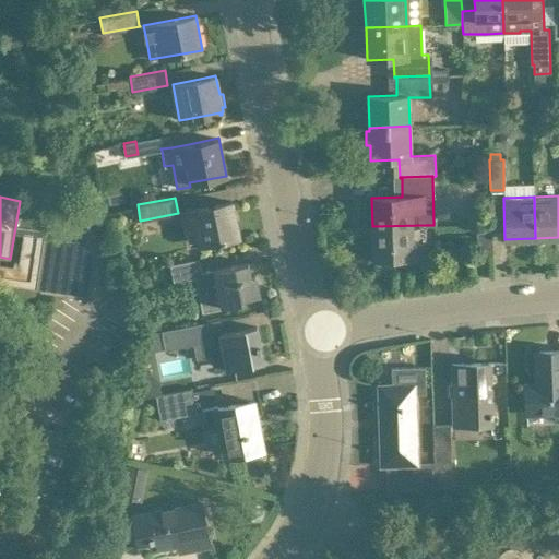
[(232,201),(182,211),(186,228),(195,226),(199,244),(238,235),(232,201)]
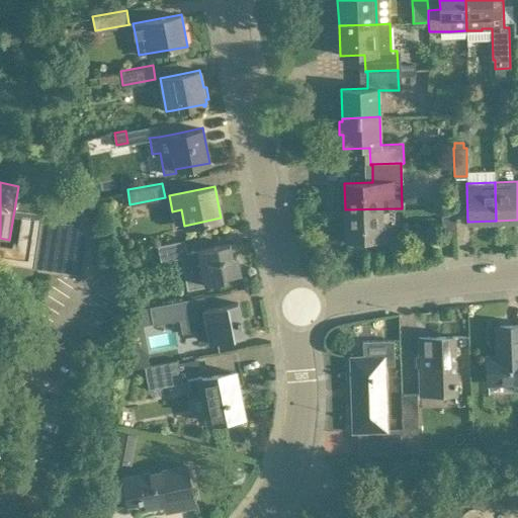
[(456,236),(456,210),(456,206),(441,207),(442,236),(456,236)]
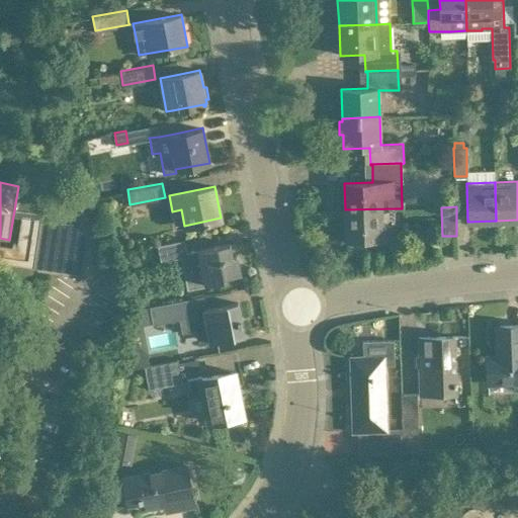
[(396,238),(395,208),(345,209),(346,240),(396,238)]
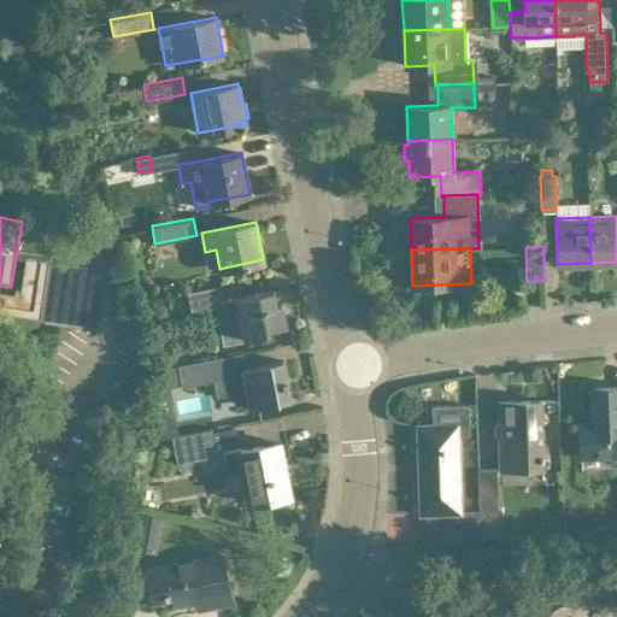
[(11,286),(0,283),(0,322),(43,329),(45,322),(52,257),(17,251),(11,286)]
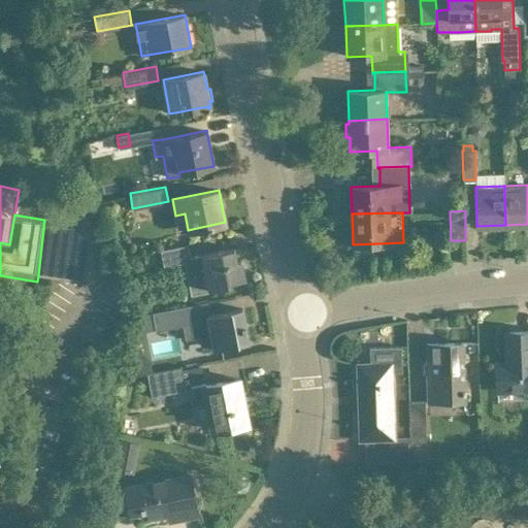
[(164,265),(185,261),(184,257),(190,256),(188,243),(161,249),(164,265)]
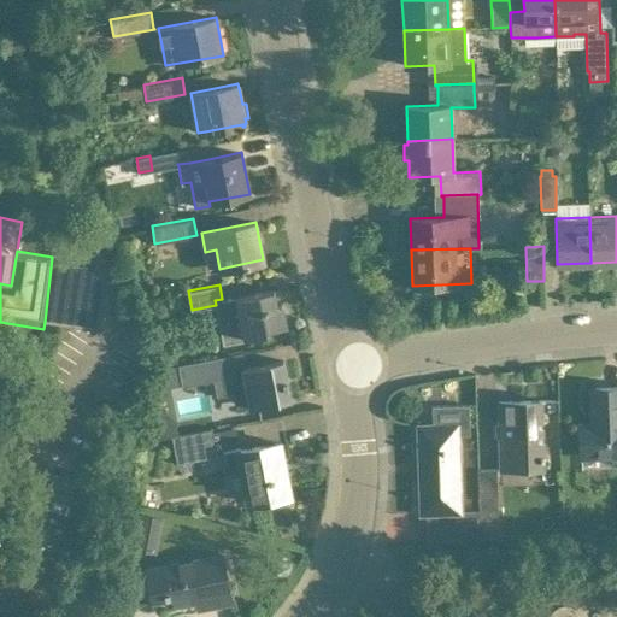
[(277,304),(274,288),(222,299),(215,300),(216,305),(223,344),(246,340),(246,336),(268,331),(266,329),(286,325),(282,303),(277,304)]
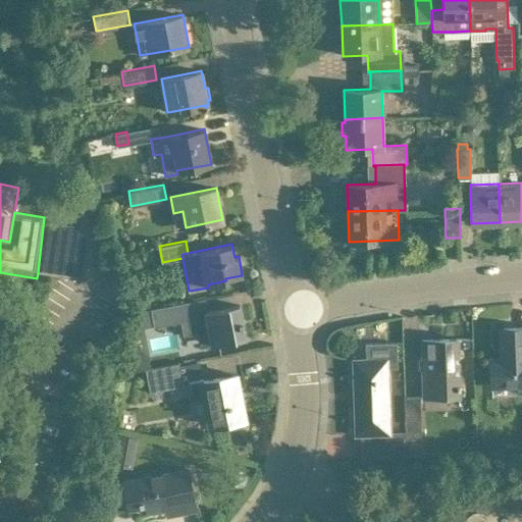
[(153,326),(180,320),(179,315),(186,314),(184,301),(150,307),(150,308),(153,326)]
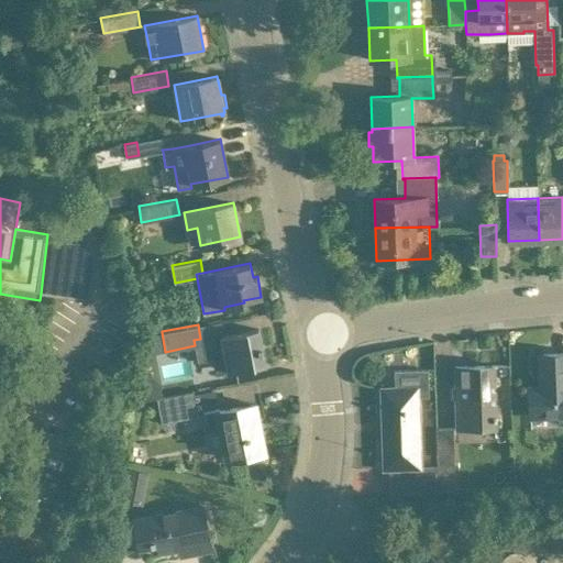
[(265,363),(258,328),(200,339),(194,340),(195,345),(196,351),(209,349),(210,359),(225,355),(229,371),(233,370),(265,363)]
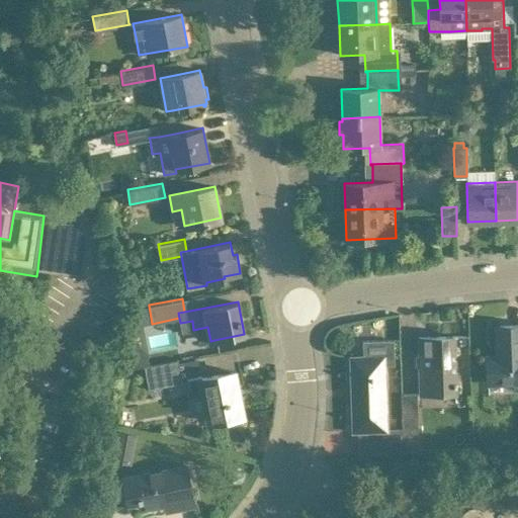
[(486,357),(487,376),(487,381),(517,380),(517,325),(496,326),(497,357),(486,357)]
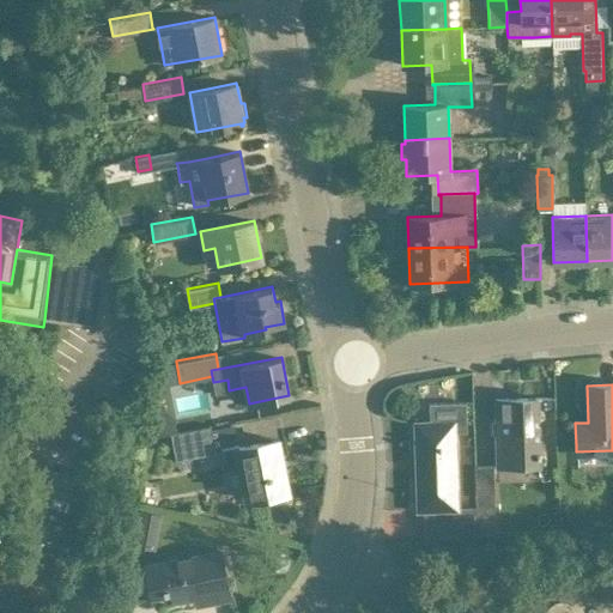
[(497,467),(519,466),(539,466),(536,396),(495,398),(497,467)]
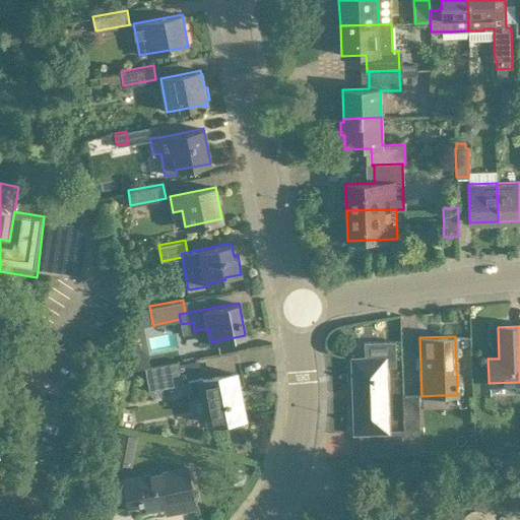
[(355,401),(353,401),(354,431),(387,430),(385,366),(396,366),(395,341),(365,342),(365,358),(353,359),(355,401)]
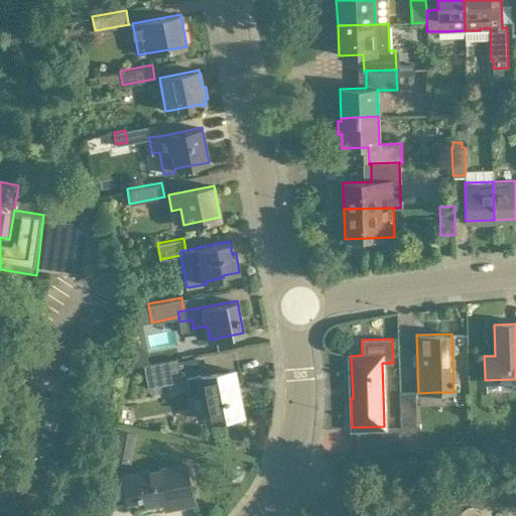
[(148,387),(181,381),(177,361),(177,358),(144,364),(148,387)]
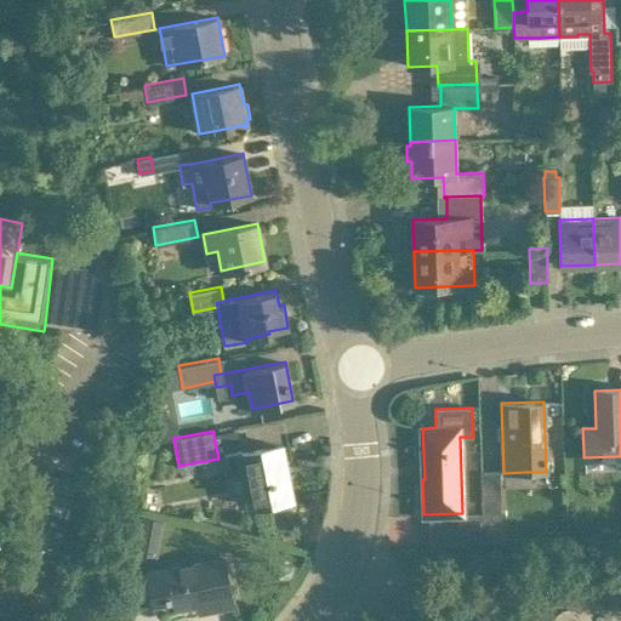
[(281,444),(277,445),(245,451),(241,451),(240,449),(224,453),(228,474),(244,471),(250,505),(256,503),(292,496),(288,474),(281,444)]
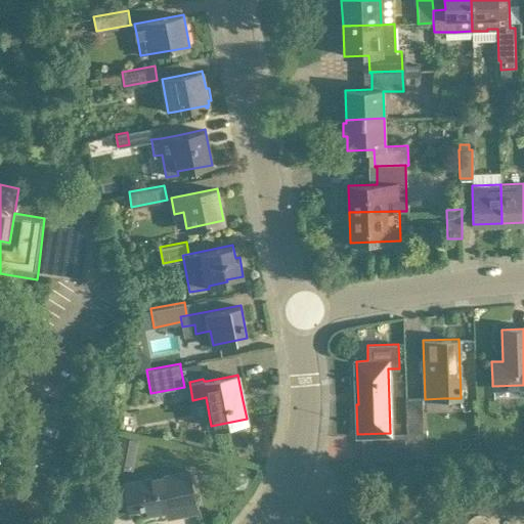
[(424,456),(424,429),(407,429),(407,443),(407,456),(424,456)]
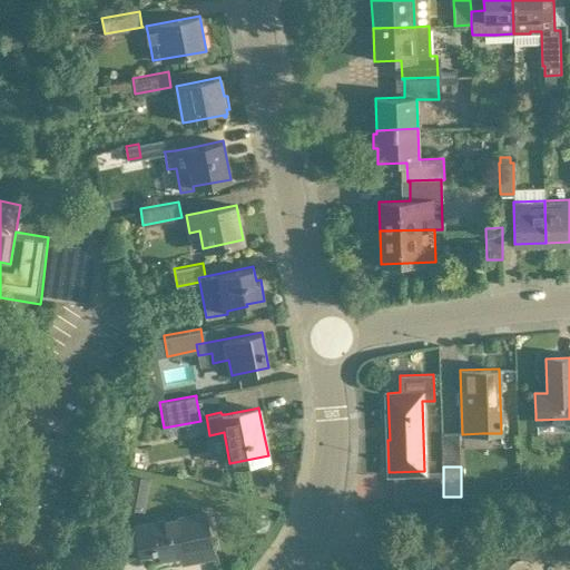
[(131,475),(129,491),(149,494),(151,479),(131,475)]
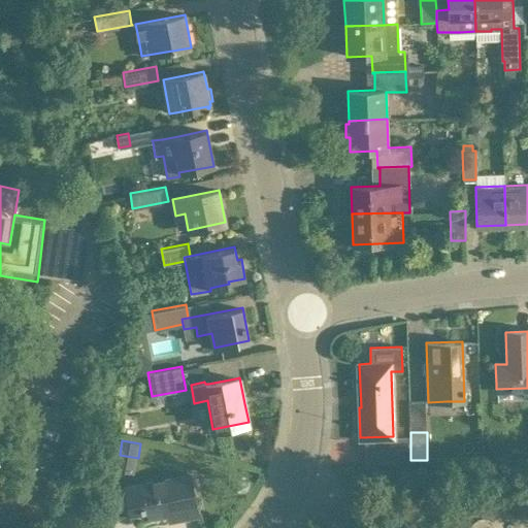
[(410,447),(384,447),(384,461),(410,460),(410,447)]
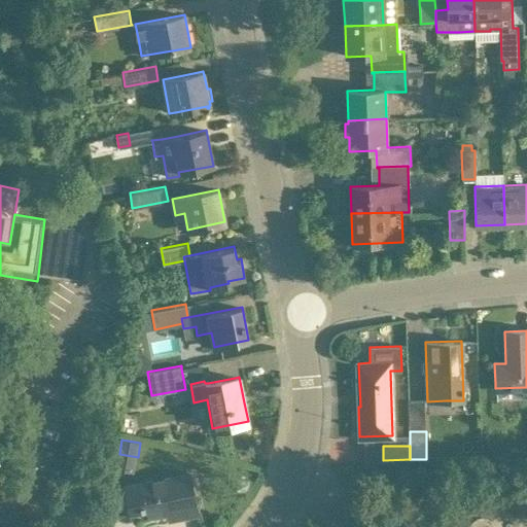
[(189,475),(140,483),(128,485),(129,489),(132,510),(142,507),(143,515),(178,508),(180,516),(196,514),(189,475)]
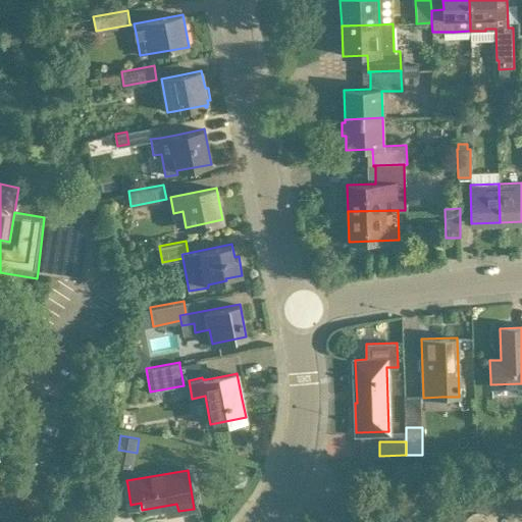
[(119,521),(121,514),(106,512),(104,521),(119,521)]
